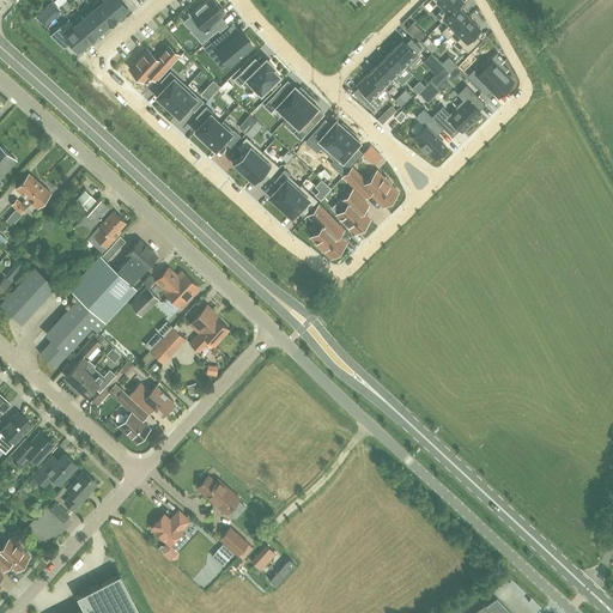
[(97,0),(91,6),(93,8),(108,25),(119,16),(104,0),(97,0)]
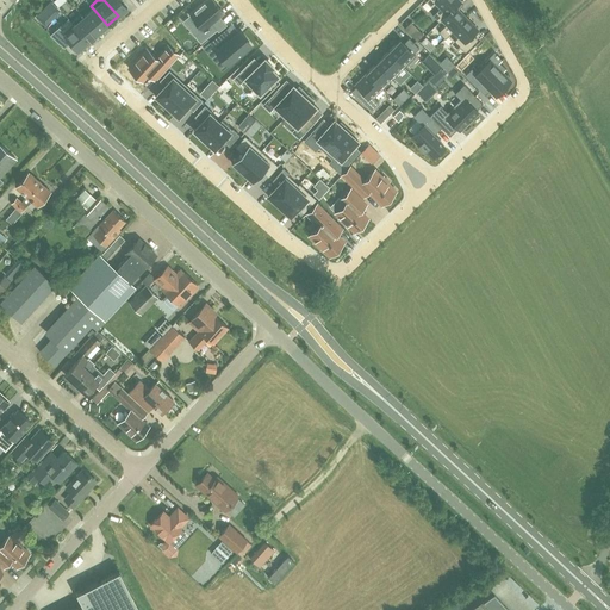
[(104,0),(118,16),(128,7),(120,0),(104,0)]
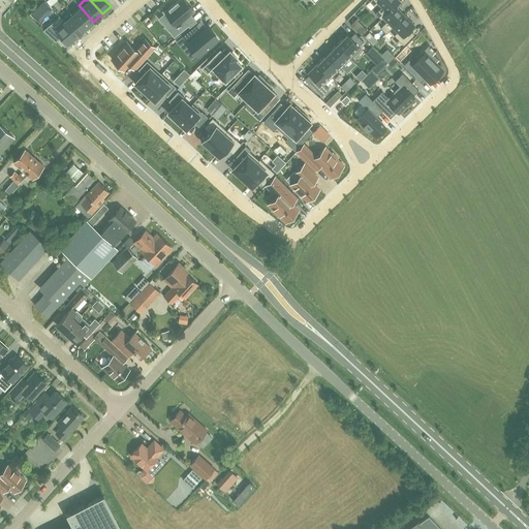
[(184,0),(178,0),(164,11),(176,25),(168,30),(174,37),(189,25),(184,19),(193,10),(184,0)]
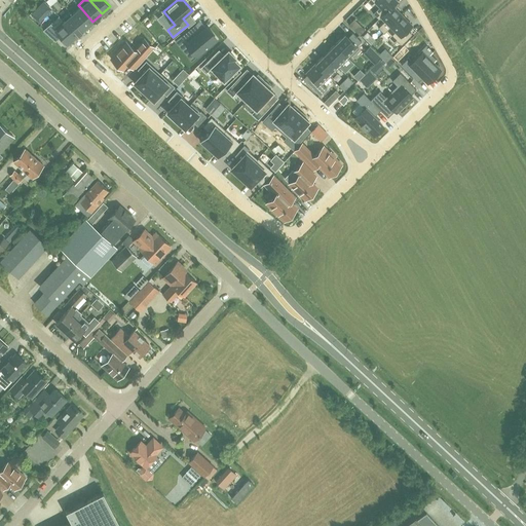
[(397,1),(398,1),(396,0),(368,0),(367,1),(372,6),(376,3),(379,6),(373,13),(379,20),(381,17),(397,1)]
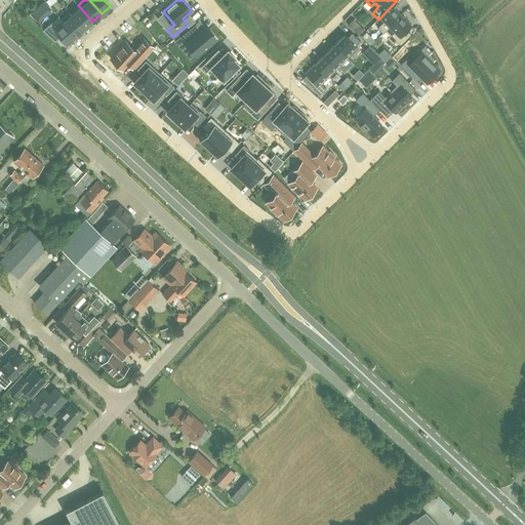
[(377,28),(384,33),(386,31),(401,15),(394,8),(398,3),(396,1),(380,17),(384,21),(377,28)]
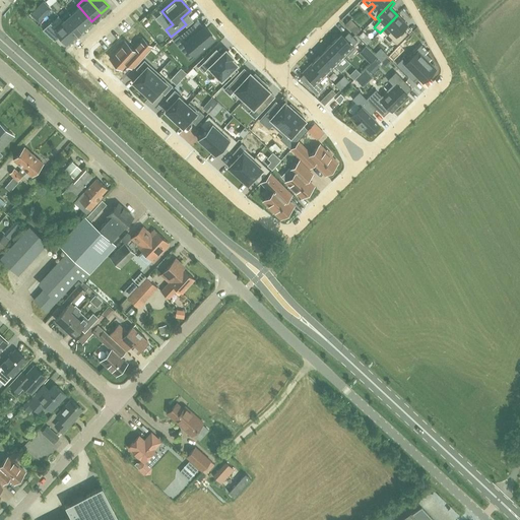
[(79,7),(72,14),(83,27),(91,21),(79,7)]
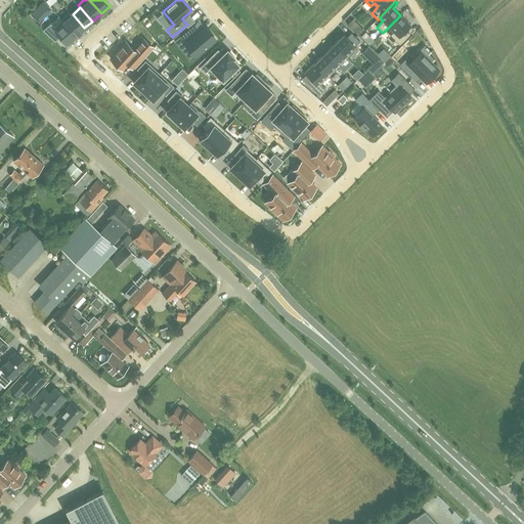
[(40,19),(45,14),(39,9),(34,14),(40,19)]
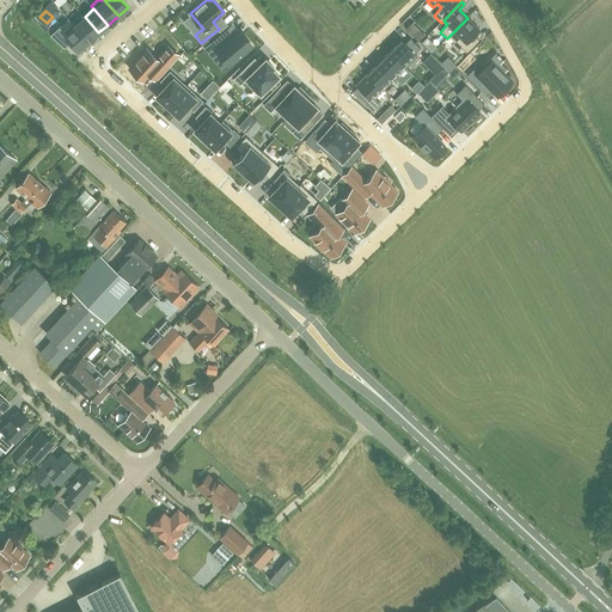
[(83,13),(72,23),(74,25),(87,42),(98,32),(85,17),(83,13)]
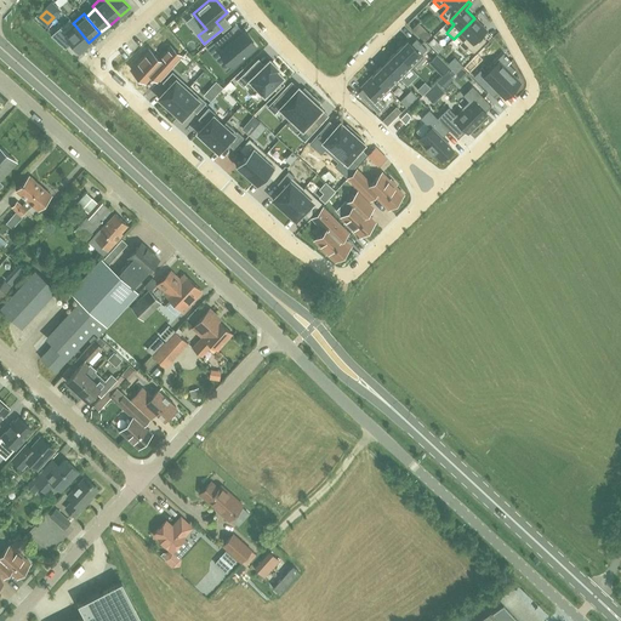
[(461,41),(457,44),(465,51),(468,47),(474,53),(486,40),(482,35),(486,30),(474,18),(456,36),(461,41)]
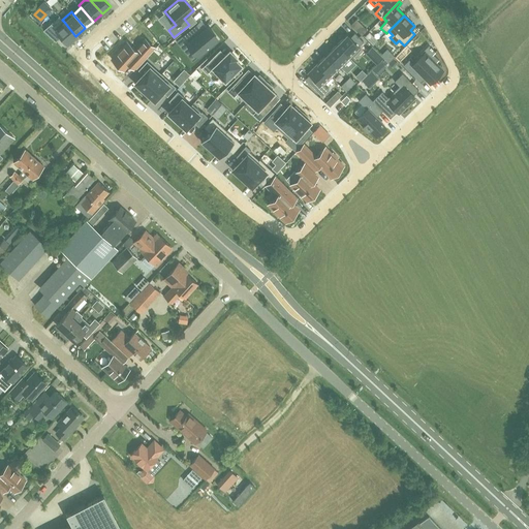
[(51,23),(43,30),(56,41),(61,36),(67,43),(75,36),(64,22),(56,29),(51,23)]
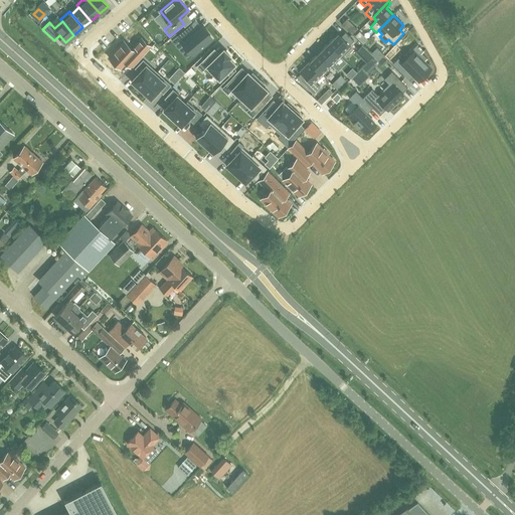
[(192,22),(177,35),(193,53),(212,38),(205,31),(204,32),(199,27),(197,28),(192,22)]
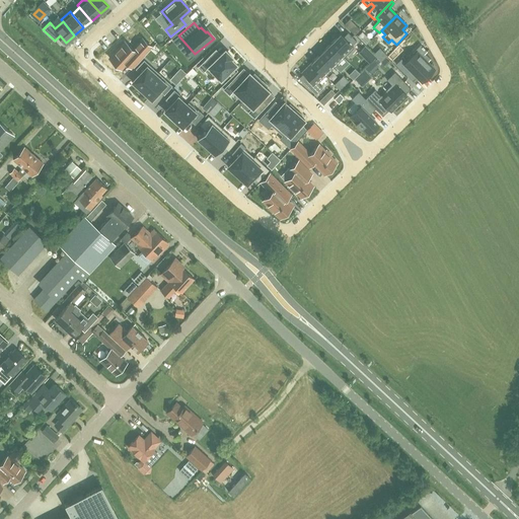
[(355,25),(350,30),(355,34),(360,29),(355,25)]
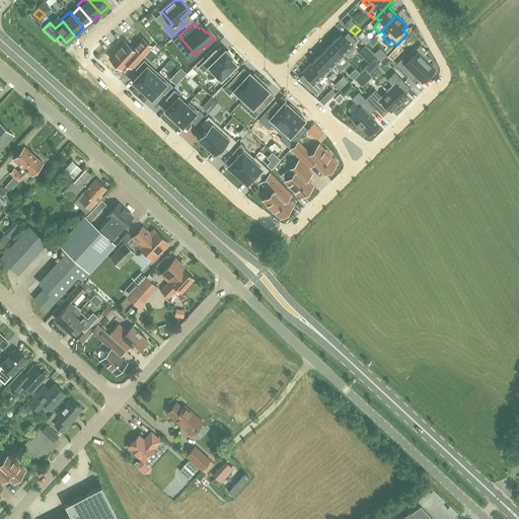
[(341,33),(330,44),(345,57),(354,48),(352,46),(357,41),(348,31),(344,36),(341,33)]
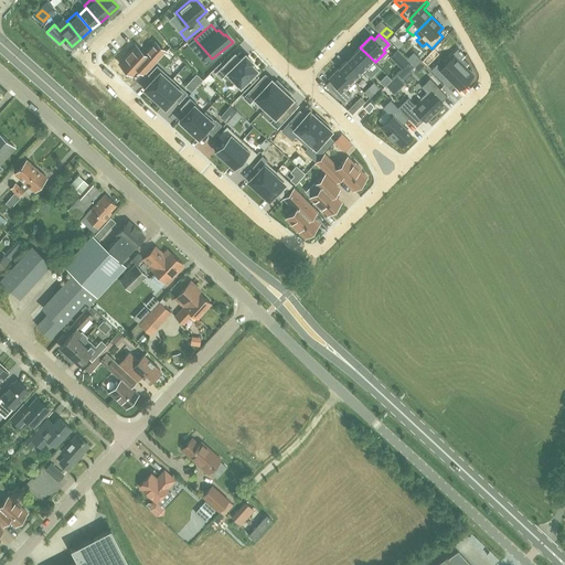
[(136,45),(119,63),(131,74),(138,68),(144,73),(164,50),(156,42),(145,53),(136,45)]
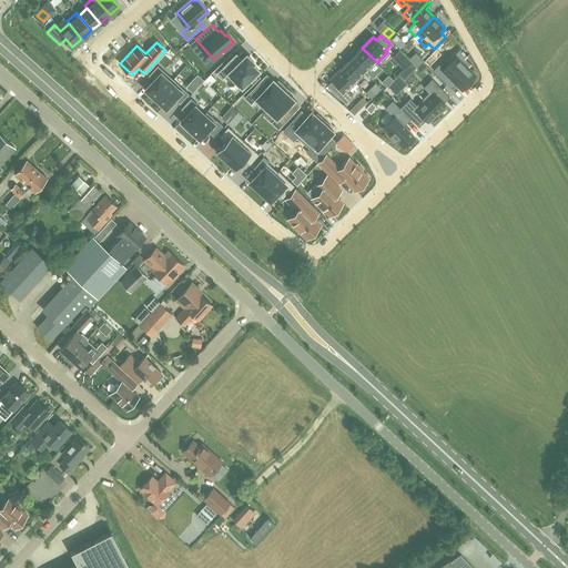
[(362,48),(352,58),(366,72),(377,62),(362,48)]
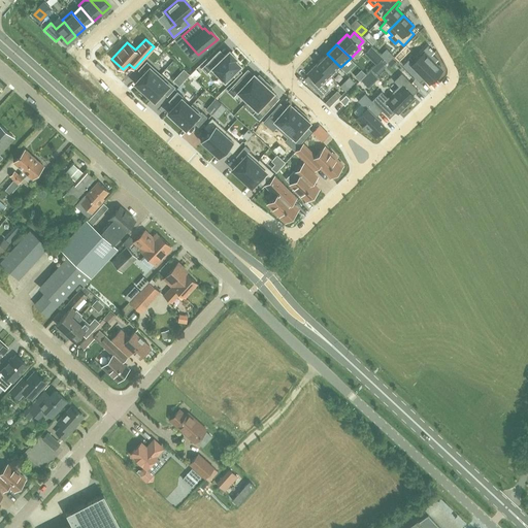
[(213,56),(201,67),(206,73),(212,68),(225,80),(240,65),(235,59),(236,58),(229,51),(219,61),(213,56)]
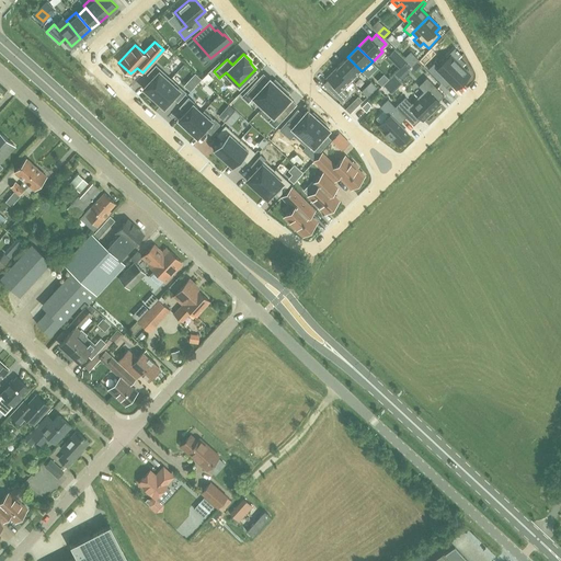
[(434,63),(427,69),(446,87),(451,82),(456,87),(469,73),(461,67),(465,64),(458,57),(455,60),(450,55),(448,58),(438,68),(434,63)]
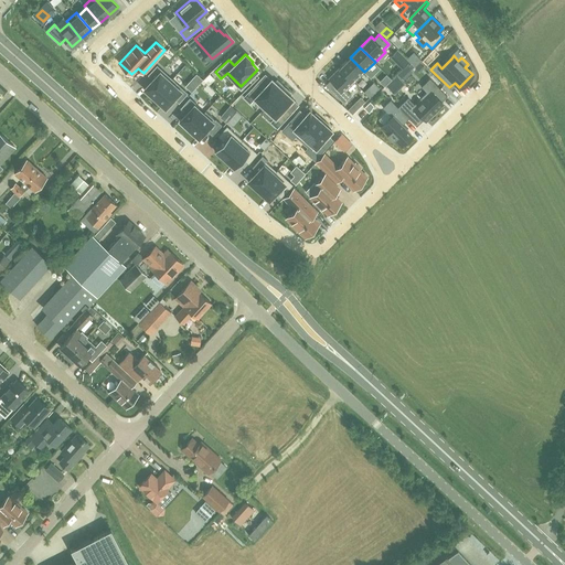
[(350,57),(340,67),(354,83),(364,72),(350,57)]
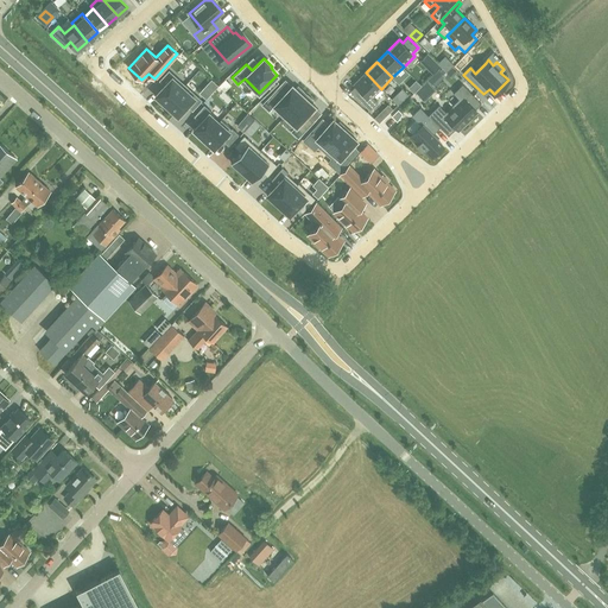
[(164,86),(154,95),(166,106),(185,84),(169,69),(159,80),(164,86)]
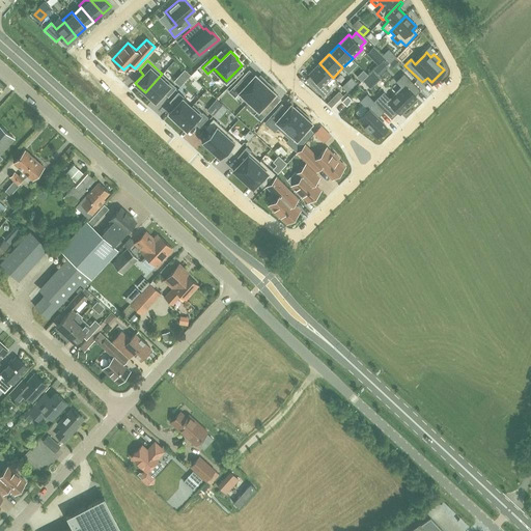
[(312,76),(307,81),(323,96),(330,89),(326,84),(333,78),(319,63),(309,74),(312,76)]
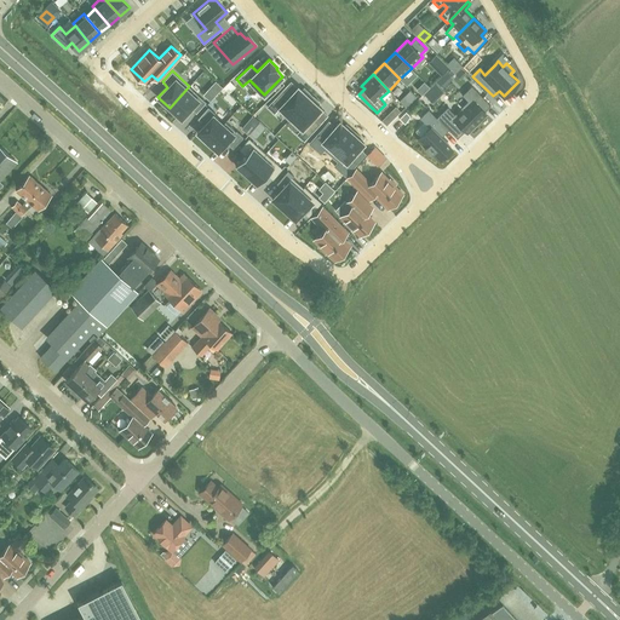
[(189,86),(170,108),(181,119),(190,108),(196,113),(206,102),(189,86)]
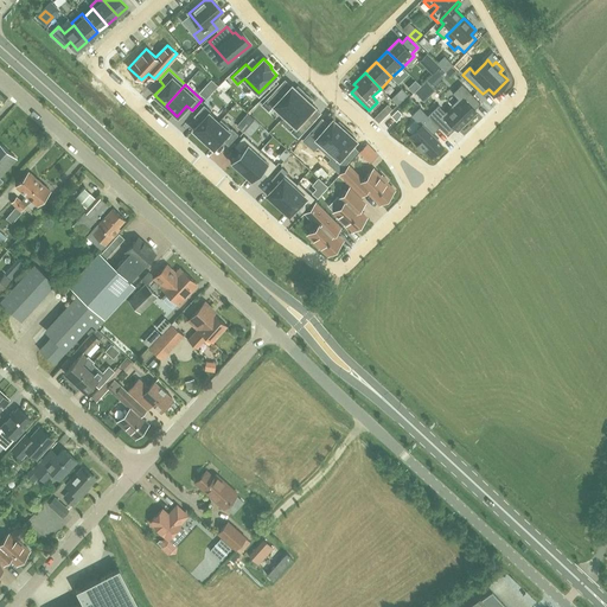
[(276,88),(262,104),(268,110),(273,106),(283,116),(305,93),(298,85),(295,88),(292,84),(282,94),(276,88)]
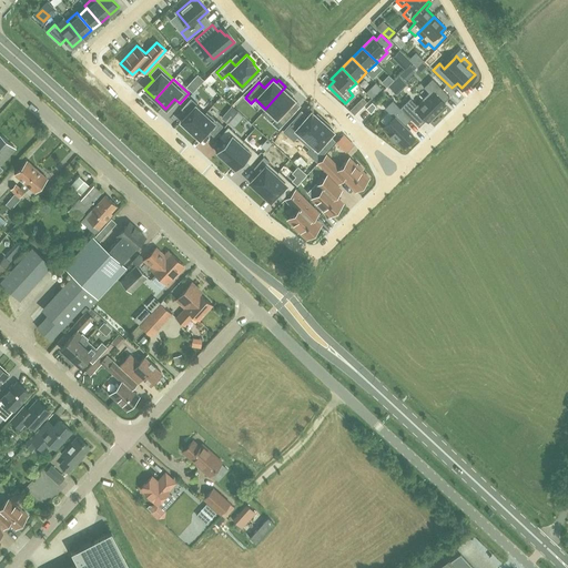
[(428,92),(423,98),(437,112),(446,104),(444,102),(449,97),(432,79),(424,87),(428,92)]
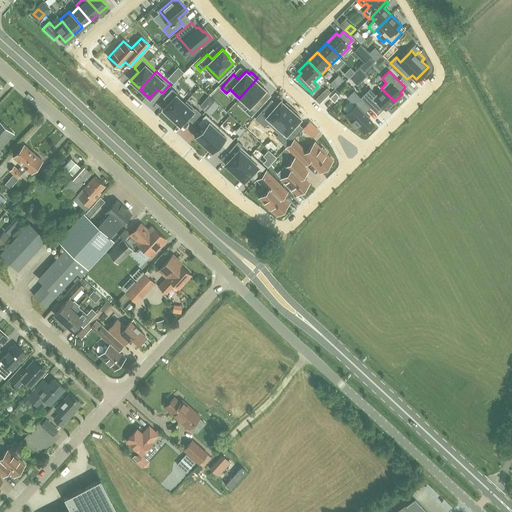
[(257,78),(239,98),(249,106),(245,110),(251,116),(264,102),(258,97),(266,89),(262,86),(264,84),(257,78)]
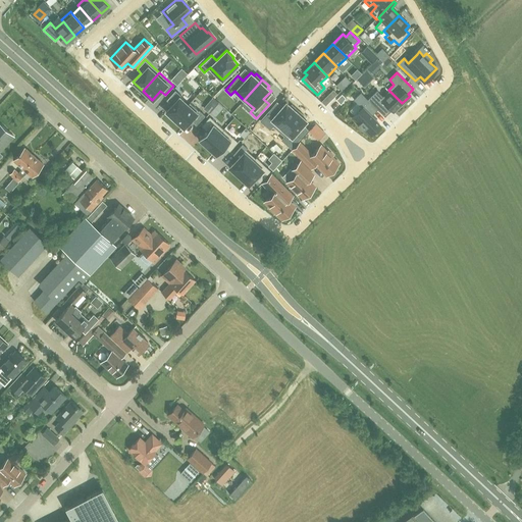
[(171,104),(165,111),(174,119),(188,104),(179,96),(181,95),(175,90),(166,100),(171,104)]
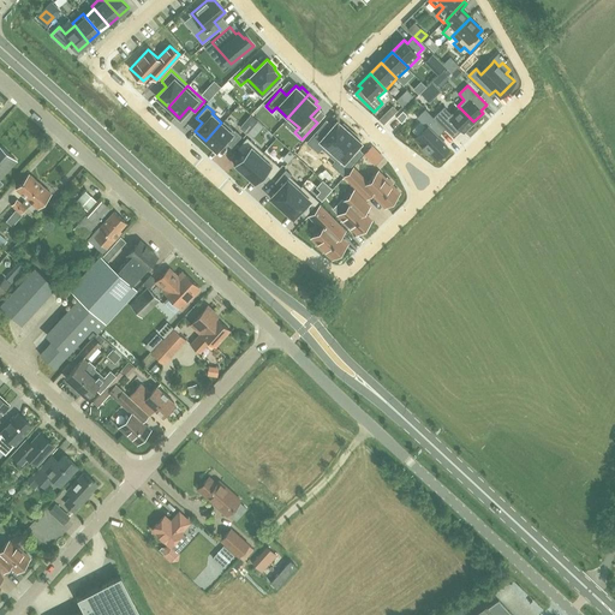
[(443,106),(433,117),(445,129),(453,137),(461,130),(464,131),(473,121),(458,106),(451,113),(443,106)]
